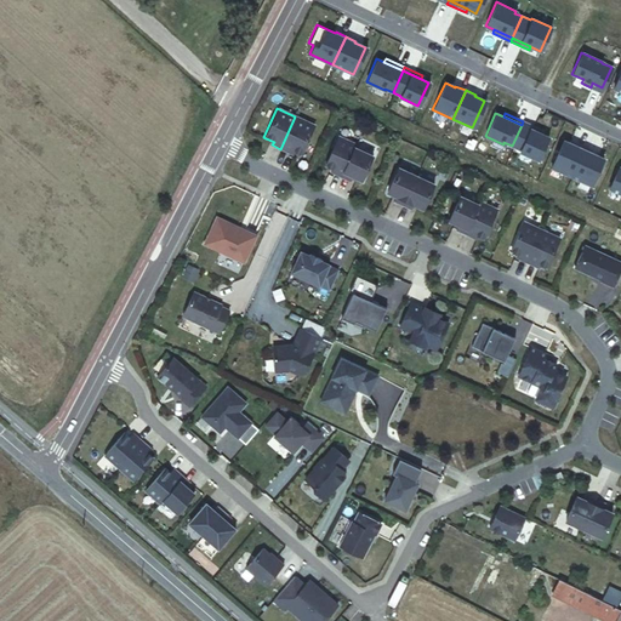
[(295,117),(280,149),(289,153),(291,149),(300,154),(313,125),(295,117)]
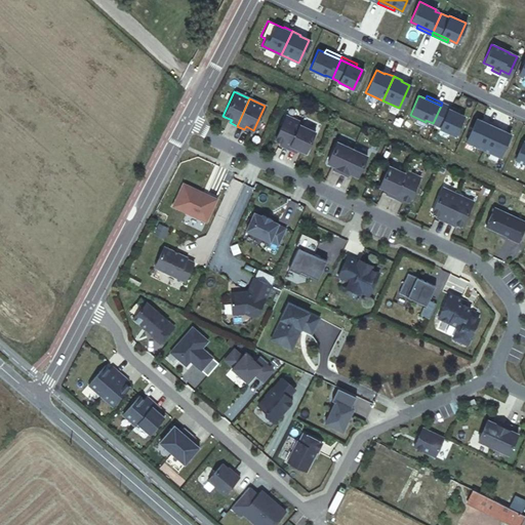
[(441,106),(456,113),(457,110),(442,103),(441,106)]
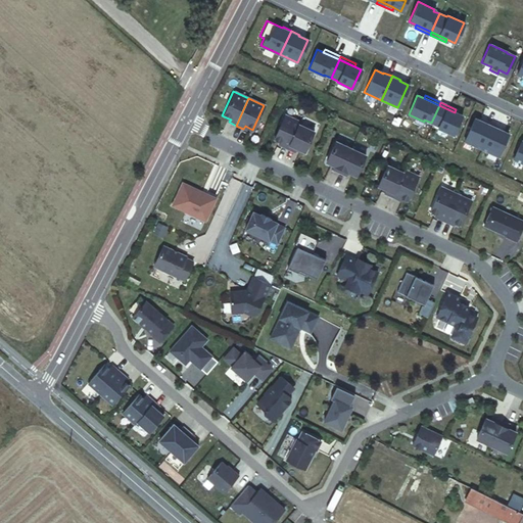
[(439,105),(431,123),(437,126),(436,128),(452,135),(461,115),(455,112),(439,105)]
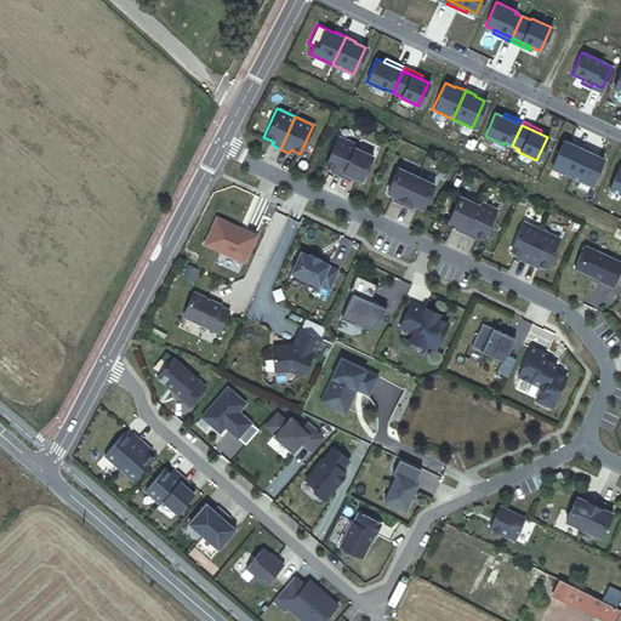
[(332,172),(341,176),(354,148),(355,144),(337,136),(324,164),(334,169),(332,172)]
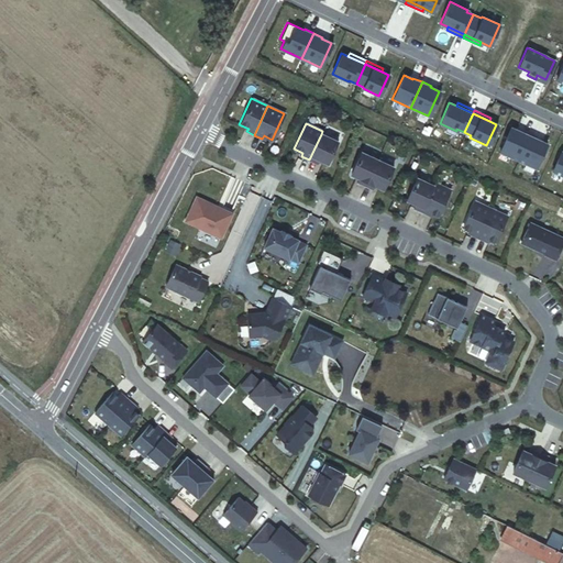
[(498,152),(517,159),(528,134),(519,130),(519,131),(509,128),(498,152)]
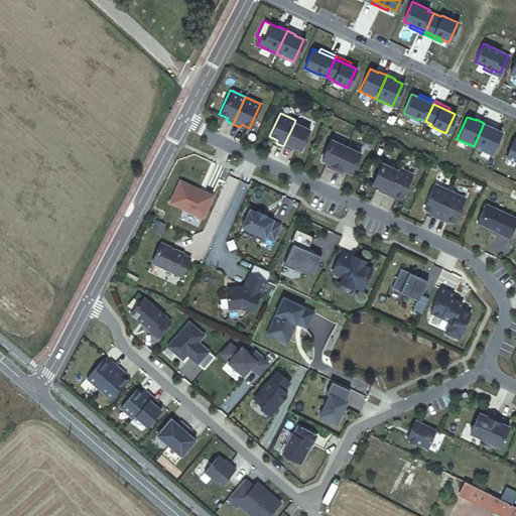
[(294,123),(283,146),(290,149),(291,147),(299,150),(309,130),(294,123)]
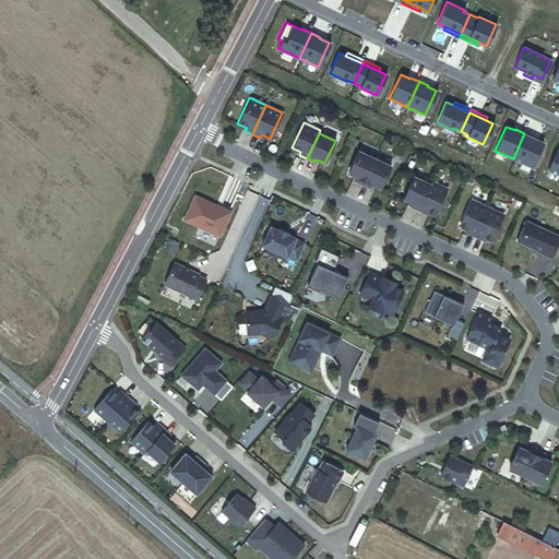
[(534,138),(524,133),(513,158),(531,167),(542,143),(533,139),(534,138)]
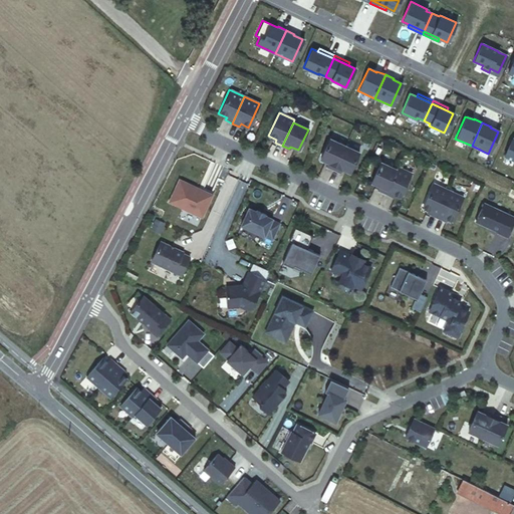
[(513,139),(512,138),(504,156),(513,160),(513,139)]
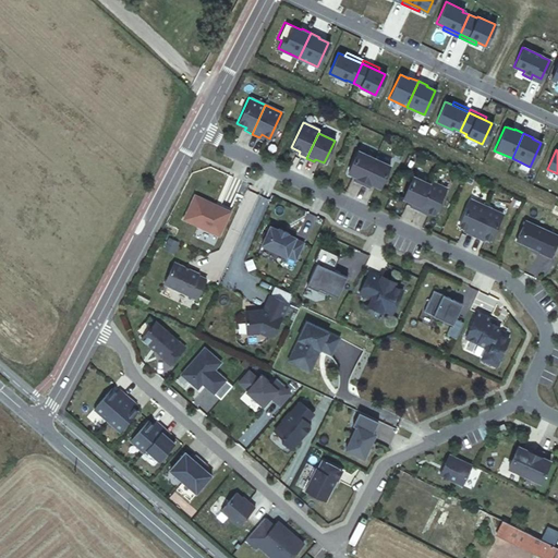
[(362,183),(373,158),(356,150),(347,173),(355,177),(354,180),(362,183)]
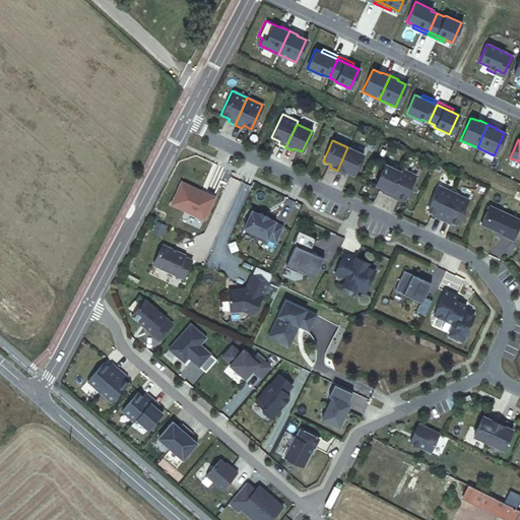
[(347,147),(337,171),(344,175),(345,172),(353,176),(363,154),(347,147)]
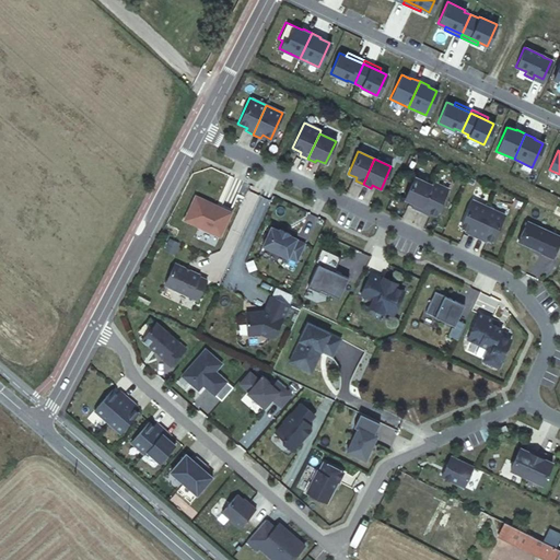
[(410,206),(418,210),(430,184),(413,176),(403,199),(412,203),(410,206)]
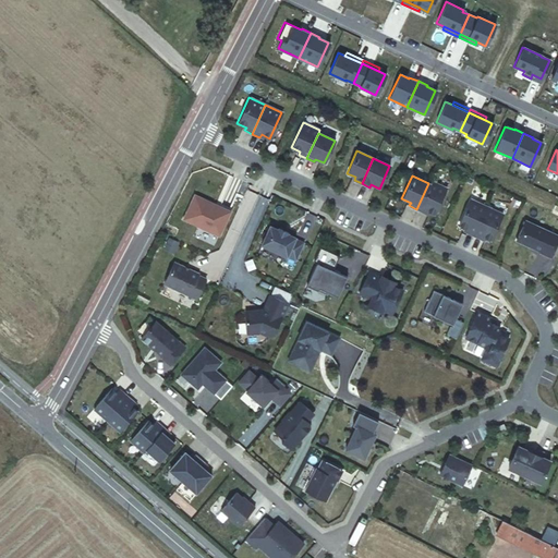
[(435,214),(446,187),(429,180),(428,183),(416,209),(424,213),(426,209),(435,214)]
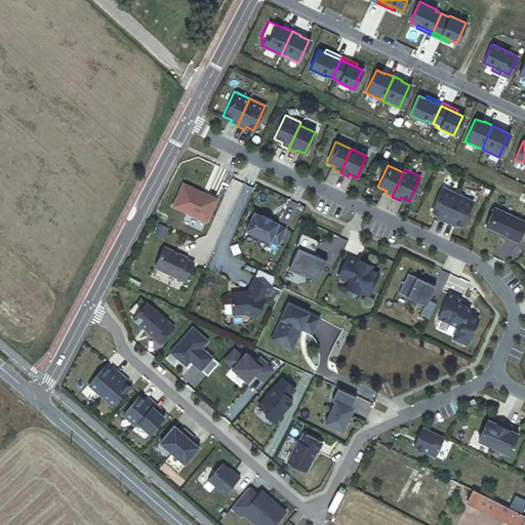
[(183,184),(172,206),(205,221),(215,199),(183,184)]
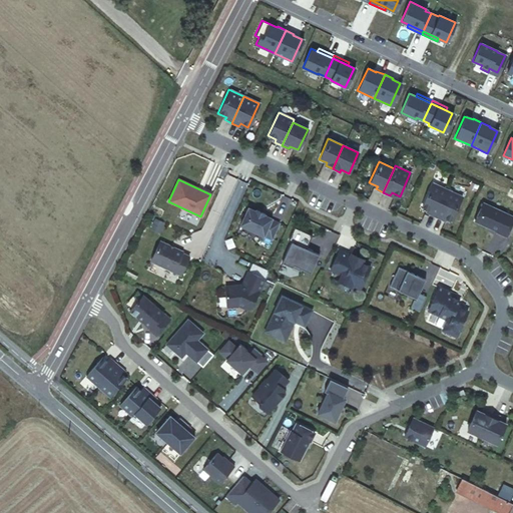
[(428,212),(435,215),(447,189),(432,182),(421,206),(429,209),(428,212)]
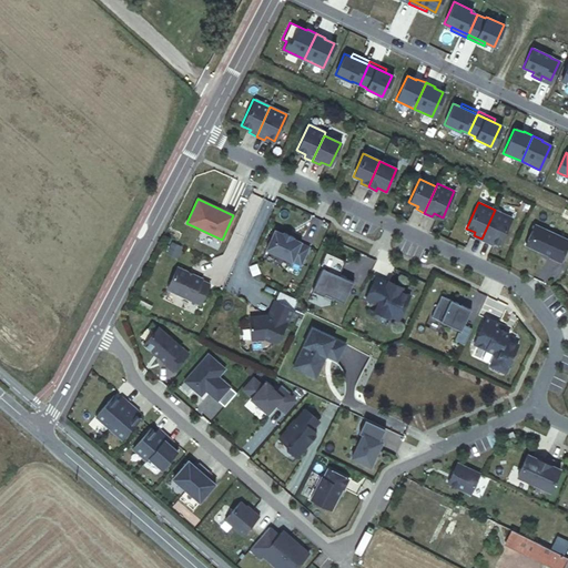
[(495,210),(482,239),(489,243),(490,240),(499,244),(511,217),(495,210)]
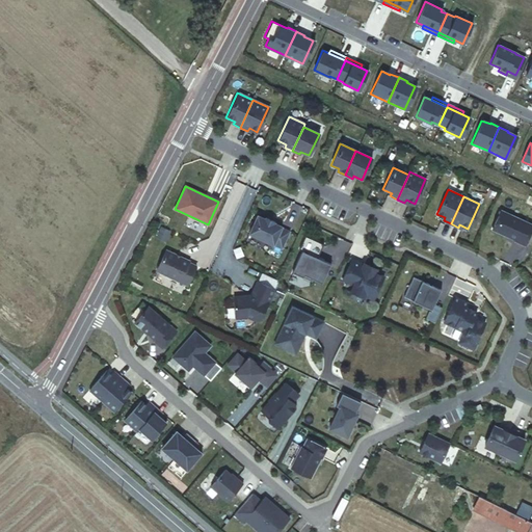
[(531,225),(531,223),(500,209),(491,228),(514,238),(513,239),(524,244),(531,225)]
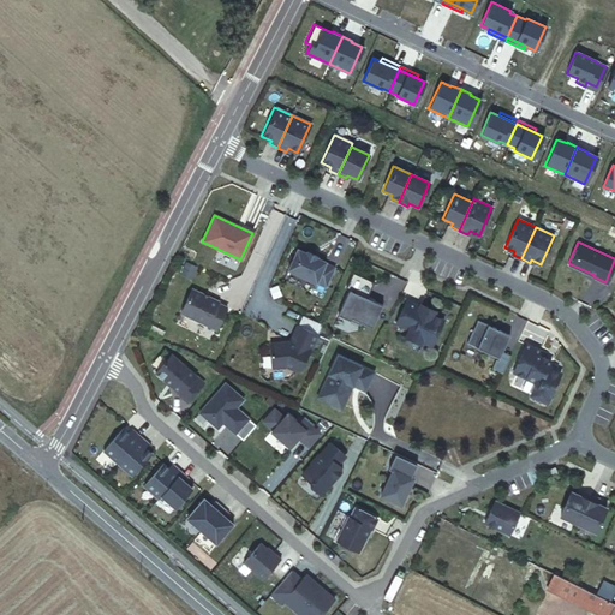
[(287,270),(324,288),(333,268),(324,264),(324,263),(316,258),(317,257),(305,252),(305,254),(297,250),(287,270)]
